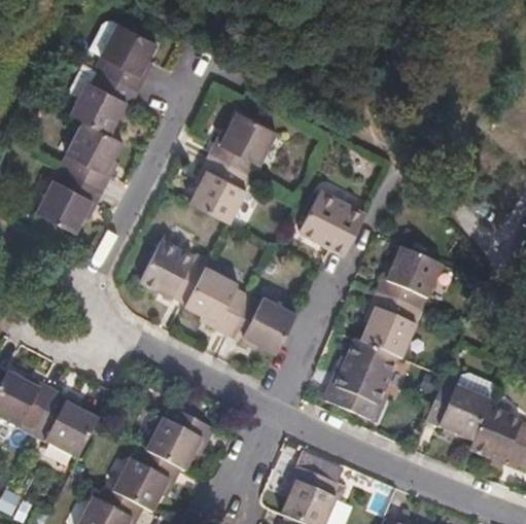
[(100,57),(117,23),(108,19),(102,20),(88,49),(100,57)]
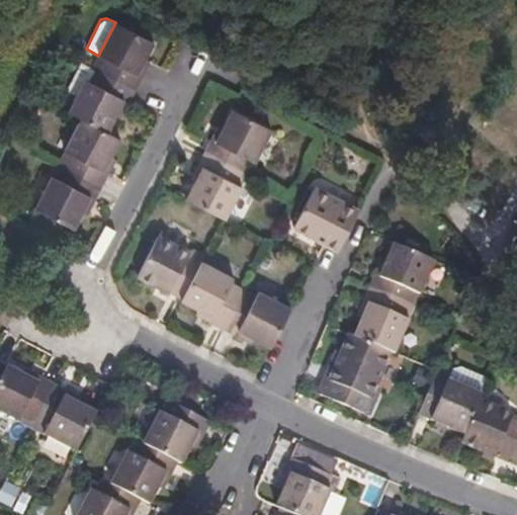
[(96,71),(136,91),(142,78),(136,75),(154,44),(115,22),(98,56),(102,58),(96,71)]
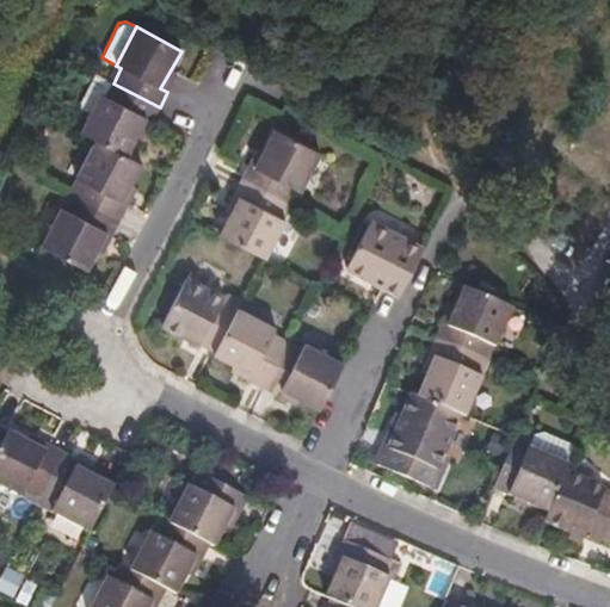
[(105,97),(114,84),(96,74),(78,107),(90,115),(100,94),(105,97)]
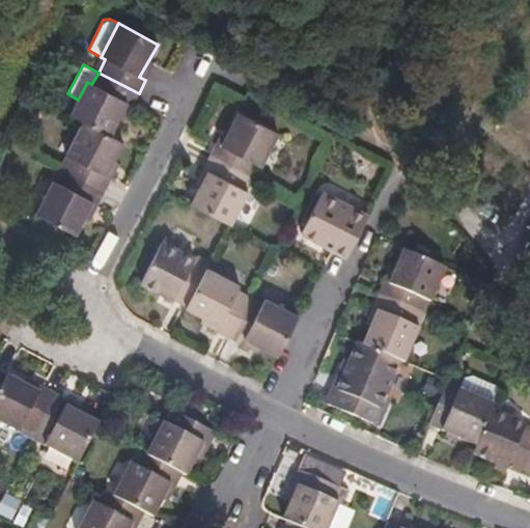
[(127,103),(132,106),(139,93),(99,73),(91,84),(87,82),(78,100),(70,115),(84,122),(109,136),(127,103)]
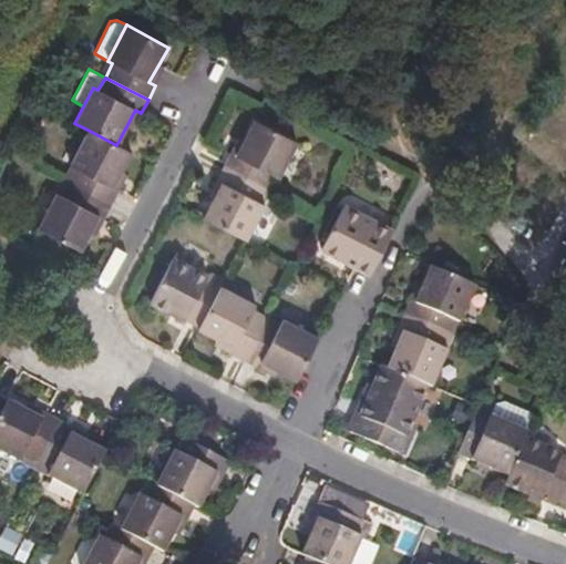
[(230,154),(223,167),(266,190),(274,175),(278,177),(296,143),(255,120),(236,156),(230,154)]
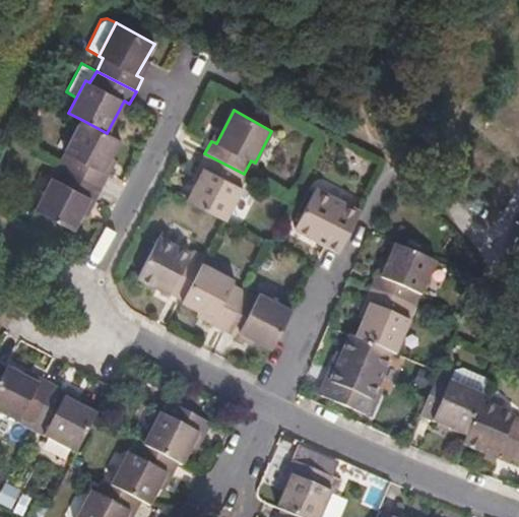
[(62,168),(102,188),(108,176),(103,173),(120,140),(107,133),(82,120),(64,152),(68,154),(62,168)]
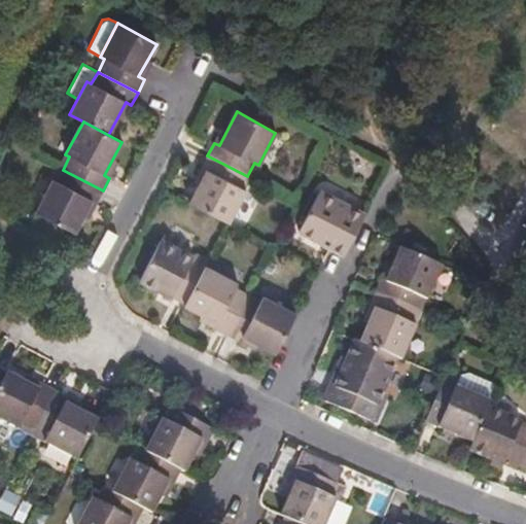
[(247,176),(207,155),(201,168),(206,171),(189,204),(228,223),(245,190),(241,188),(247,176)]
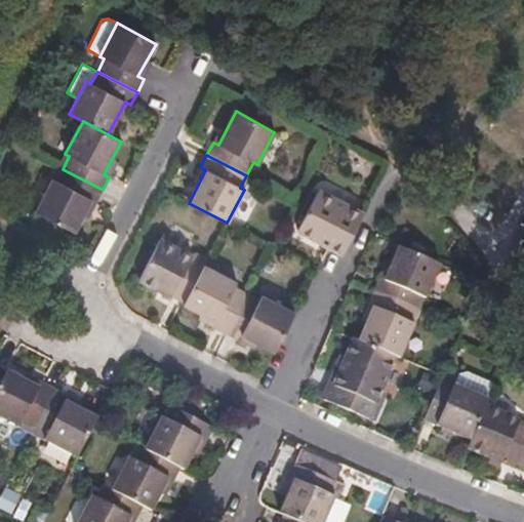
[(95,202),(103,190),(63,169),(55,182),(51,179),(34,210),(73,232),(90,199),(95,202)]
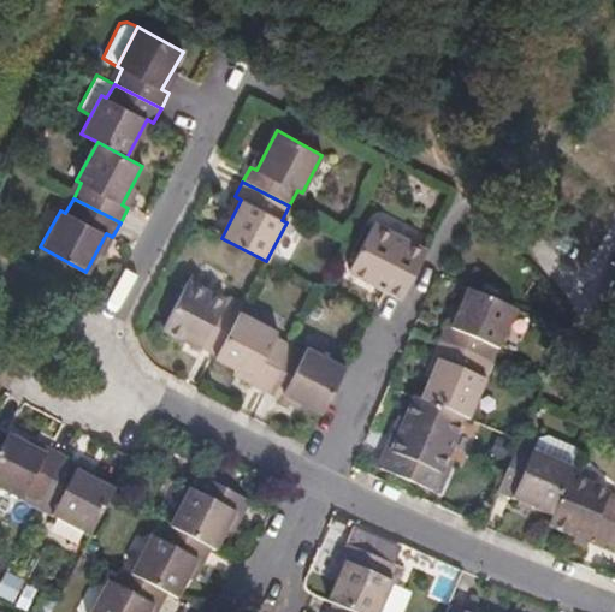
[(348,271),(386,291),(401,299),(426,253),(373,224),(348,271)]
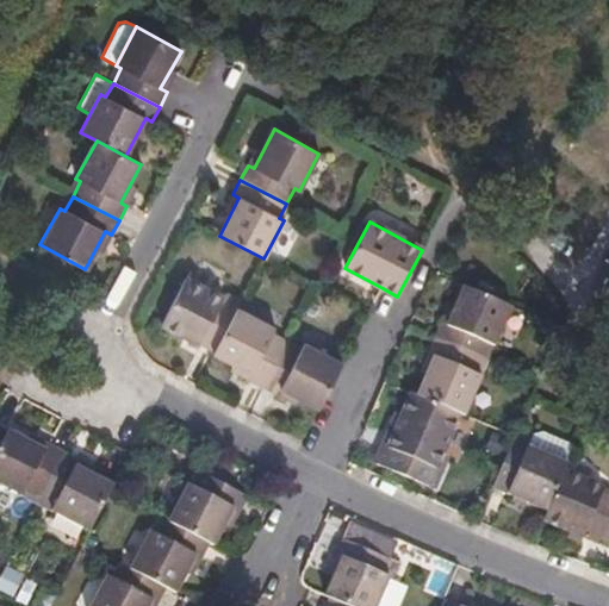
[(161,324),(213,351),(236,308),(238,307),(185,279),(161,324)]
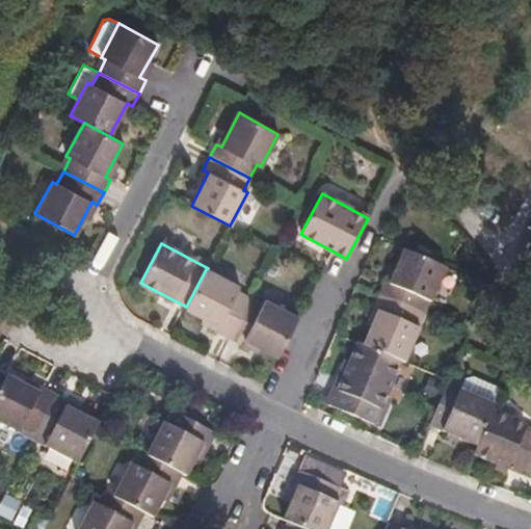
[(446,267),(404,248),(390,285),(386,283),(379,296),(420,314),(426,301),(431,303),(446,267)]
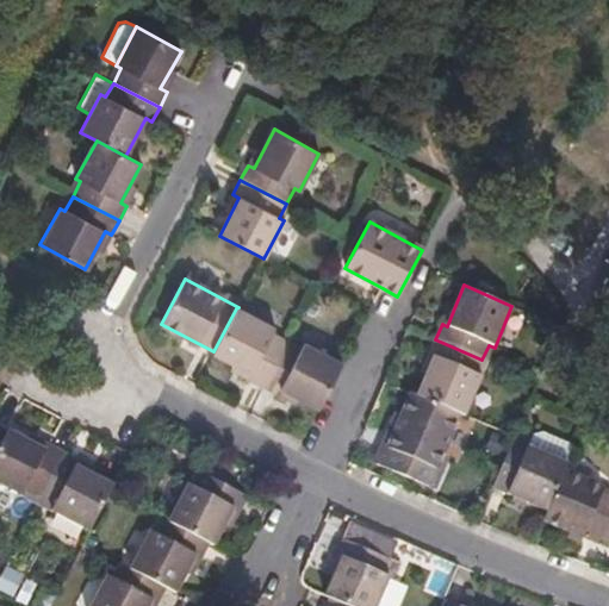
[(213,351),(212,354),(250,374),(248,380),(261,387),(286,341),(272,333),(274,329),(236,308),(213,351)]
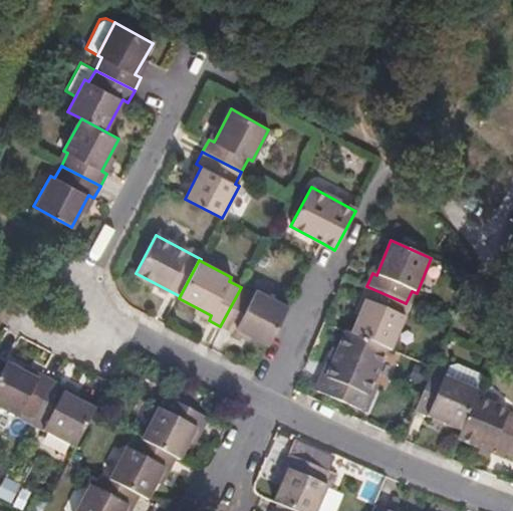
[(406,303),(366,286),(361,299),(365,301),(351,334),(388,349),(391,351),(405,318),(401,317),(406,303)]
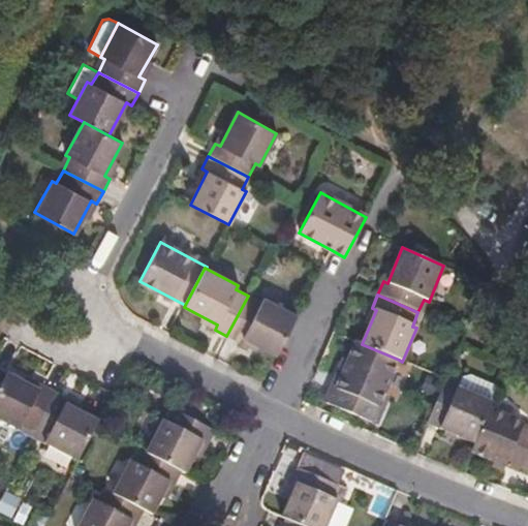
[(243,337),(277,354),(298,316),(262,299),(260,303),(248,296),(226,336),(240,343),(243,337)]
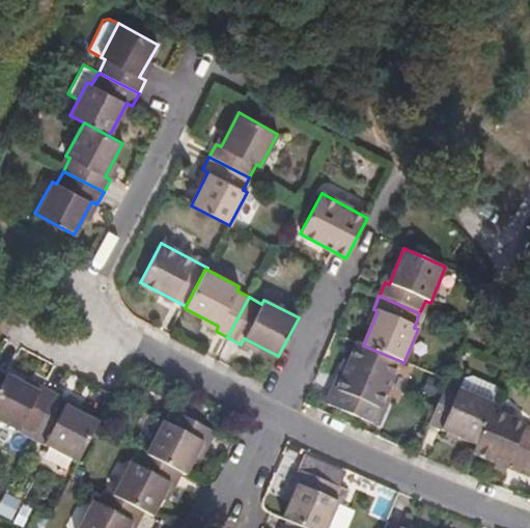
[(363,345),(357,343),(337,391),(333,390),(326,407),(378,428),(385,412),(380,411),(383,401),(400,361),(363,345)]
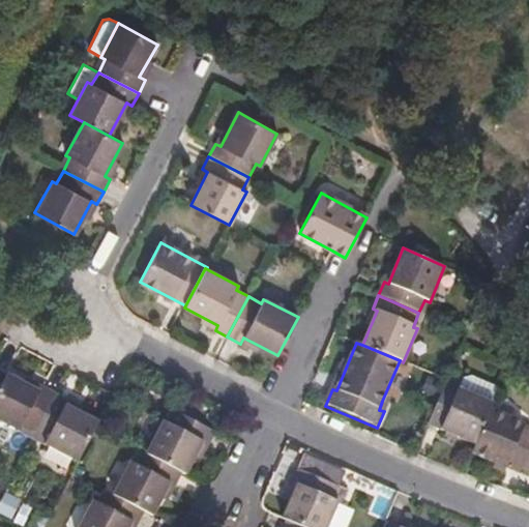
[(493,404),(500,386),(466,372),(459,389),(493,404)]
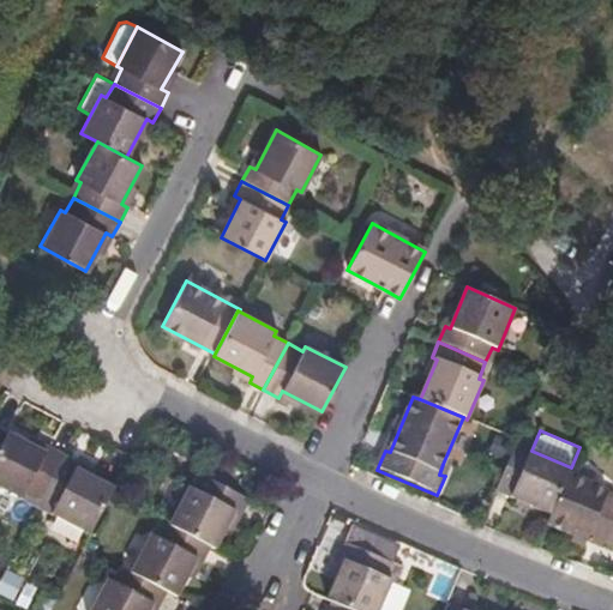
[(37,501),(61,454),(49,447),(44,456),(8,434),(0,448),(0,489),(22,501),(25,495),(37,501)]
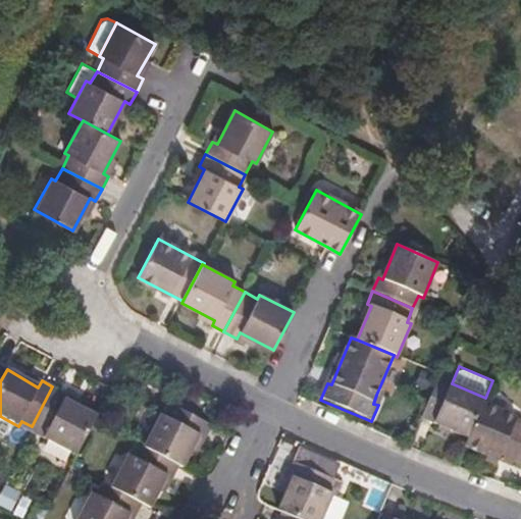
[(437,377),(420,418),(468,438),(482,405),(485,398),(452,383),(437,377)]
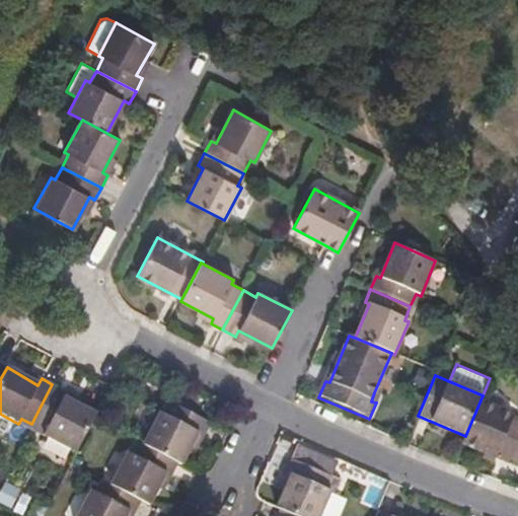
[(65,391),(52,384),(31,424),(44,432),(43,435),(75,454),(94,418),(96,416),(63,395),(65,391)]
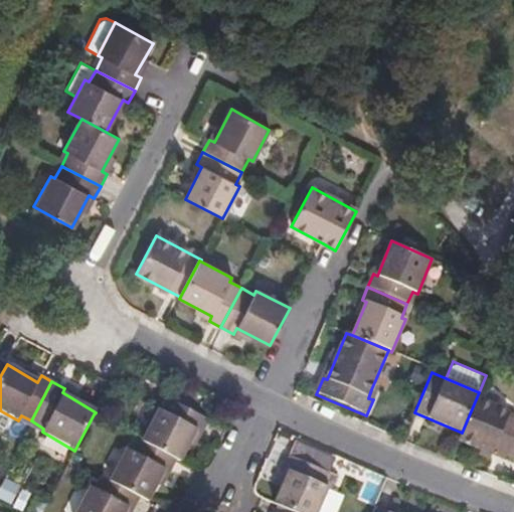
[(368,398),(373,399),(376,391),(371,389),(368,398)]
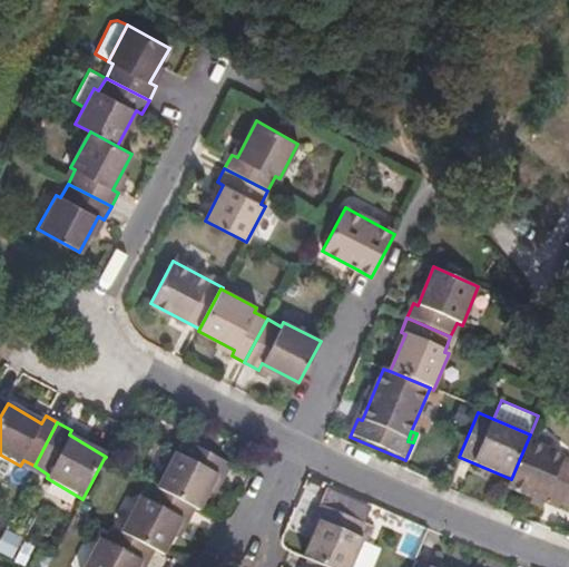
[(196,509),(199,510),(218,477),(224,479),(232,465),(188,441),(179,456),(176,453),(157,488),(196,509)]
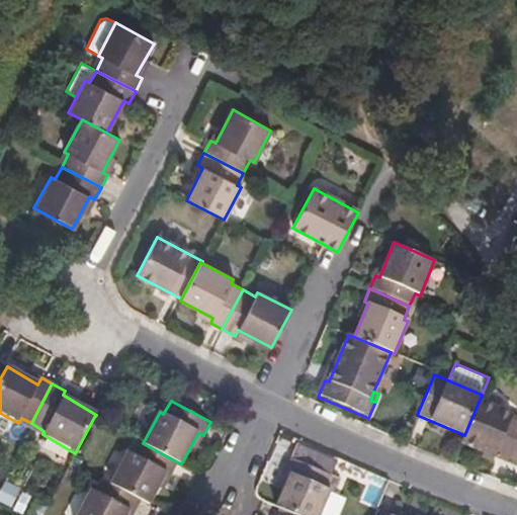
[(464,435),(460,443),(507,462),(508,459),(516,437),(516,418),(479,402),(464,435)]
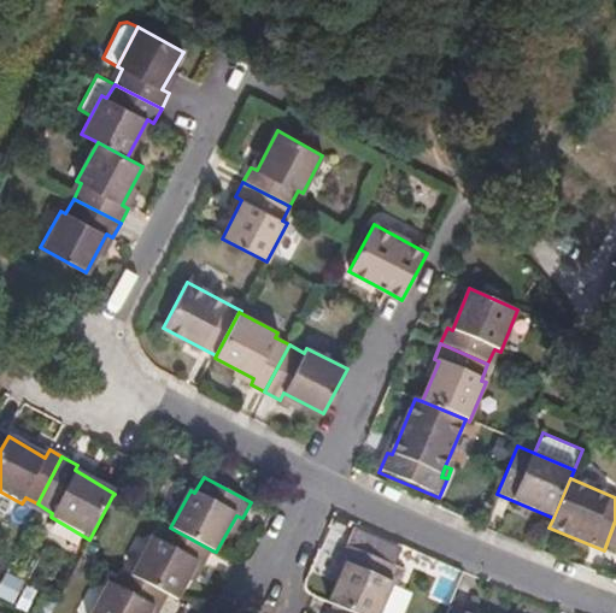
[(615,520),(605,547),(615,550),(615,520)]
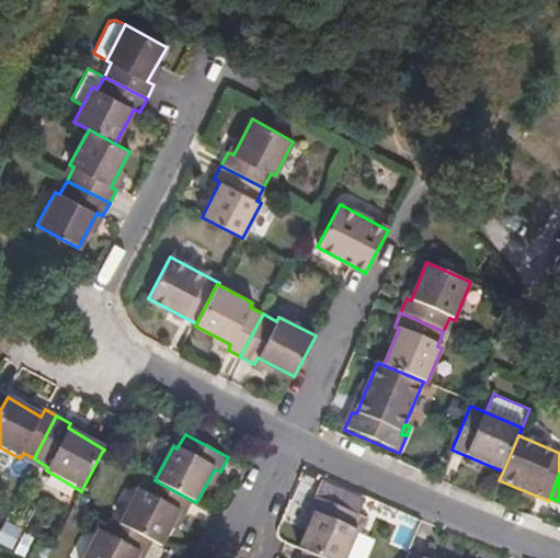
[(153,541),(161,545),(180,512),(184,515),(193,501),(155,480),(149,478),(141,491),(138,490),(118,523),(153,541)]
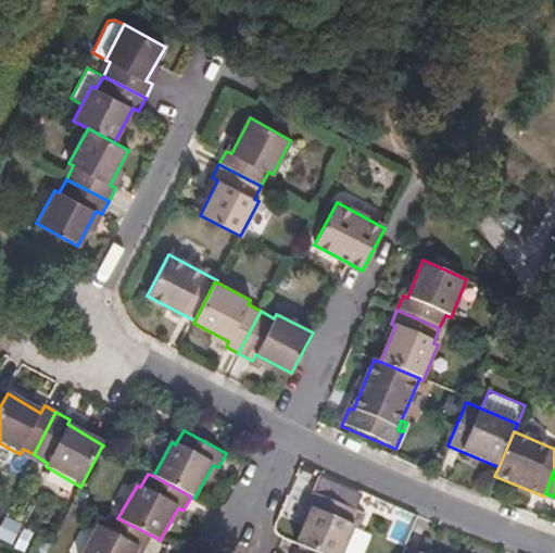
[(312,508),(297,544),(301,547),(316,552),(343,552),(356,527),(350,524),(356,511),(312,492),(306,505),(312,508)]
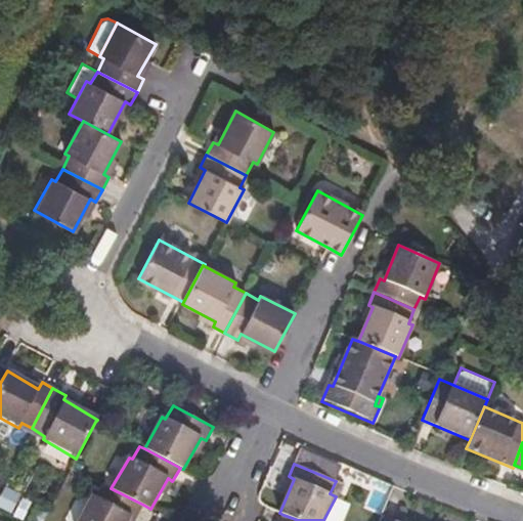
[(111,488),(101,483),(94,496),(91,494),(77,520),(128,520),(131,516),(135,519),(143,505),(111,488)]
